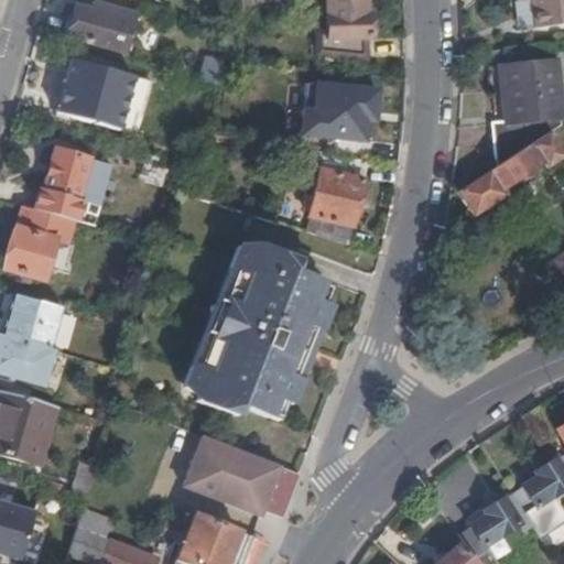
[(365,0),(326,0),(327,28),(318,28),(320,49),(368,57),(368,38),(371,38),(370,15),(366,15),(365,0)]
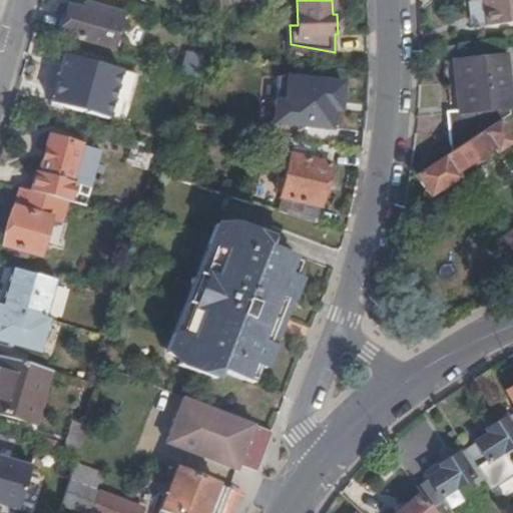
[(512,22),(512,0),(484,0),(488,25),(512,22)]
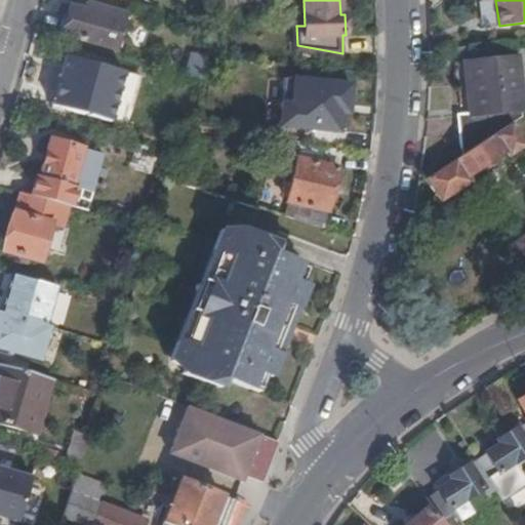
[(105,15),(70,6),(63,34),(97,43),(105,15)]
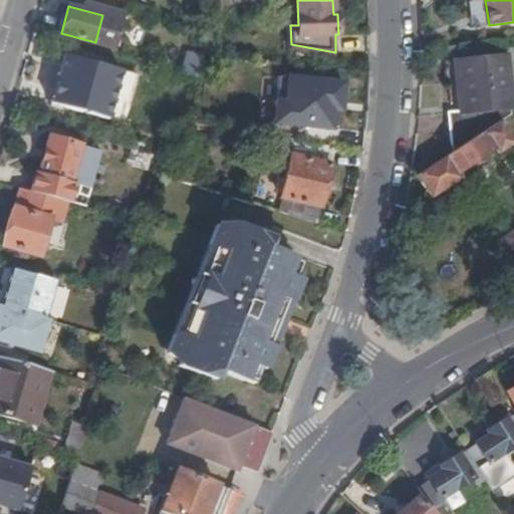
[(122,70),(65,54),(52,102),(108,118),(122,70)]
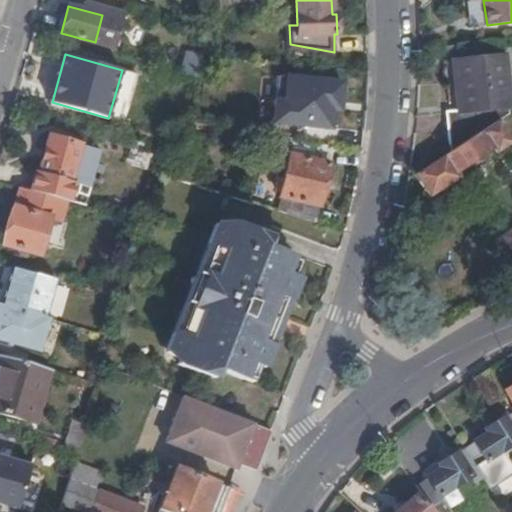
[(453,62),(457,101),(458,112),(445,113),(449,154),(497,122),(507,115),(506,107),(507,107),(503,58),(453,62)]
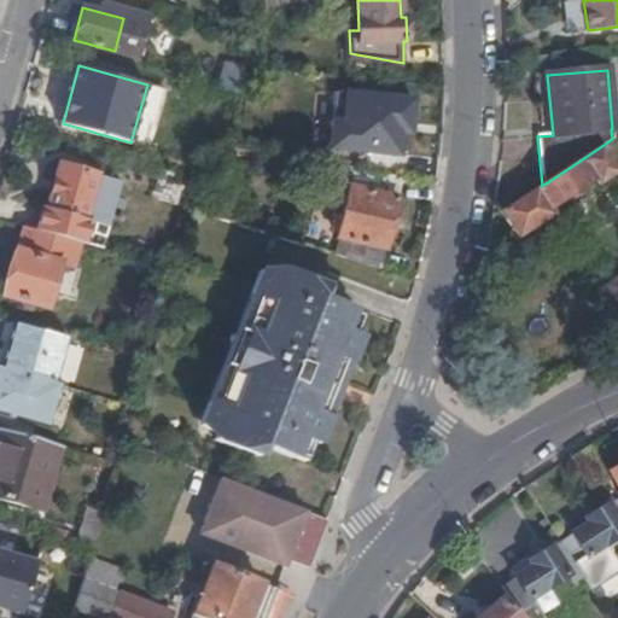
[(552,122),(547,75),(537,76),(541,123),(552,122)]
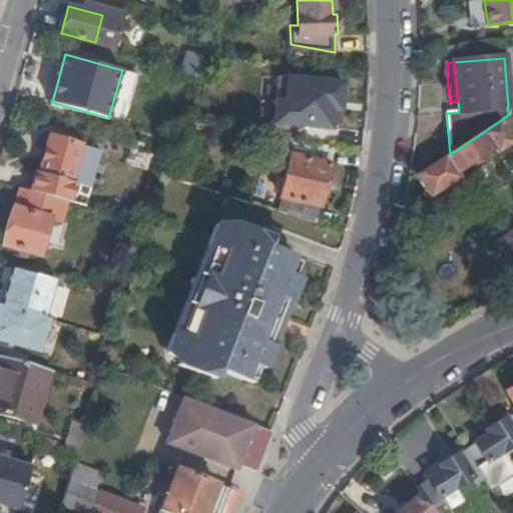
[(235,129),(295,139),(301,79),(259,75),(254,113),(237,111),(235,129)]
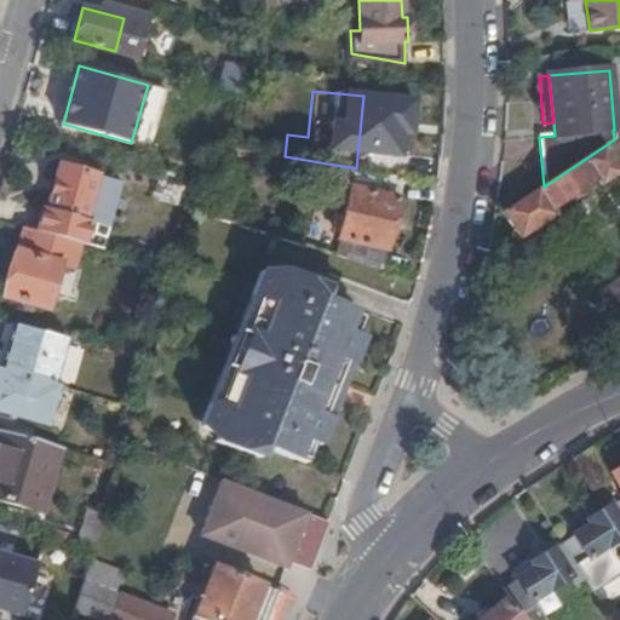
[(618,173),(602,148),(544,187),(503,212),(518,237),(552,216),(550,211),(596,181),(598,185),(618,173)]
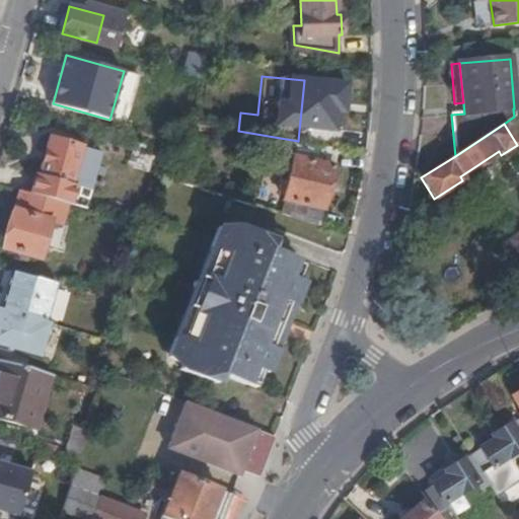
[(71,204),(73,204),(78,184),(74,182),(84,146),(53,138),(42,173),(39,173),(33,193),(71,204)]
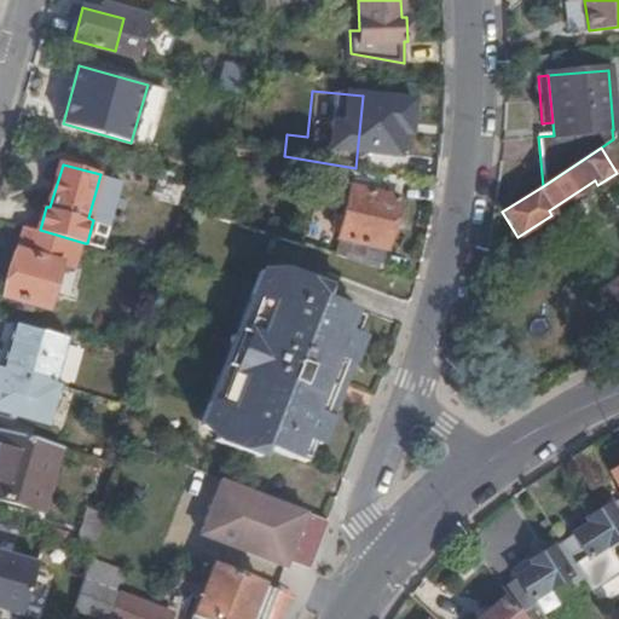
[(405,177),(356,168),(352,185),(354,186),(341,236),(343,237),(339,254),(383,267),(401,197),(405,177)]
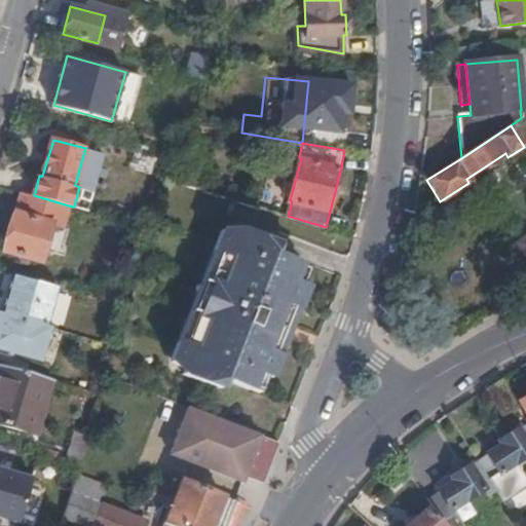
[(34,195),(22,192),(16,213),(14,212),(4,251),(43,261),(46,250),(53,223),(66,227),(72,207),(34,195)]
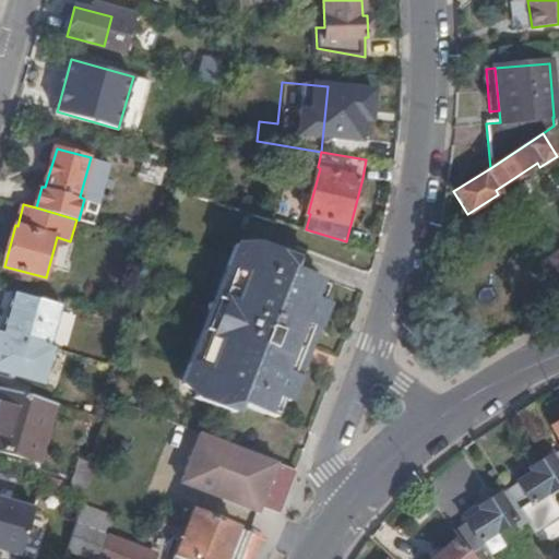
[(182,384),(193,389),(246,249),(236,245),(182,384)]
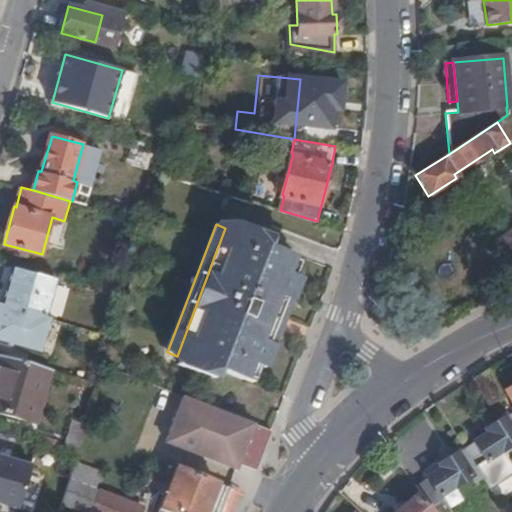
[(220,368),(246,378),(252,361),(256,363),(270,326),(249,317),(254,304),(275,312),(289,275),(285,274),(291,258),(265,248),(269,238),(233,225),(230,230),(225,228),(177,356),(182,358),(180,363),(216,377),(220,368)]
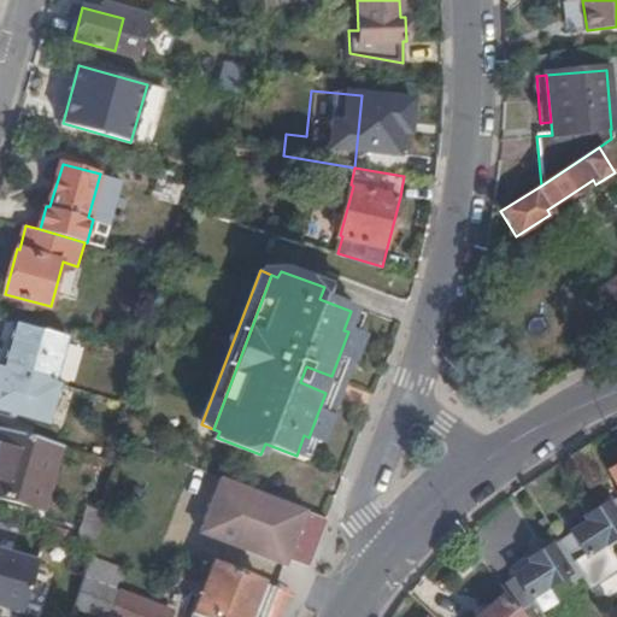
[(304,435),(297,456),(312,462),(319,440),(327,444),(365,339),(359,336),(366,316),(351,311),(344,330),(348,331),(331,376),(306,366),(300,382),(325,393),(309,438),(304,435)]
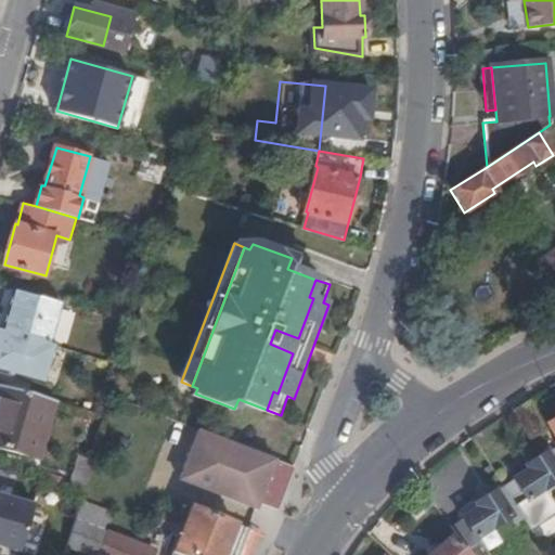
[(2,302),(10,305),(14,288),(7,286),(2,302)]
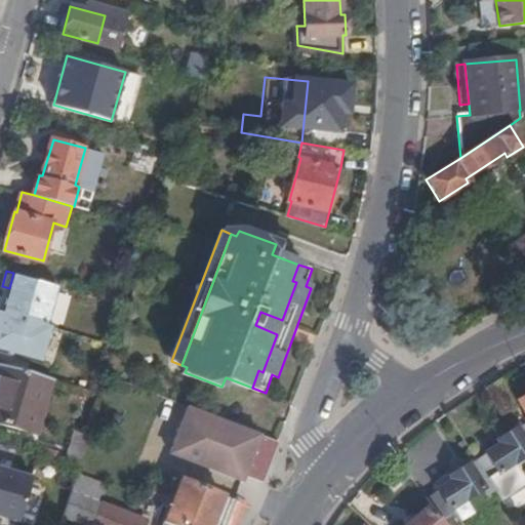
[(4,310),(53,325),(57,326),(68,288),(51,283),(13,273),(9,288),(4,310)]
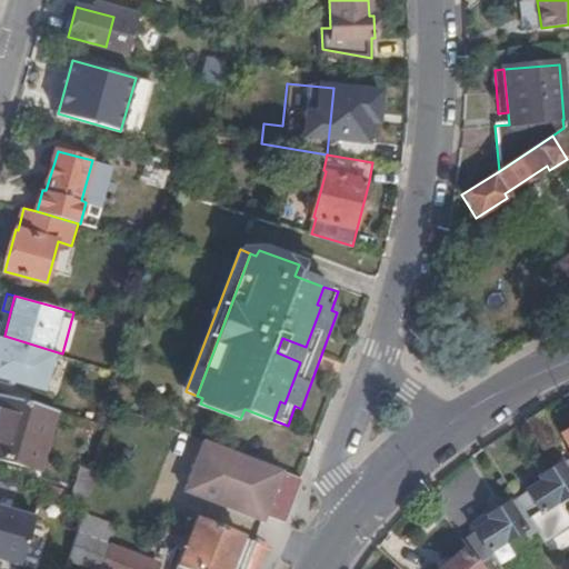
[(116,309),(111,323),(122,327),(126,312),(116,309)]
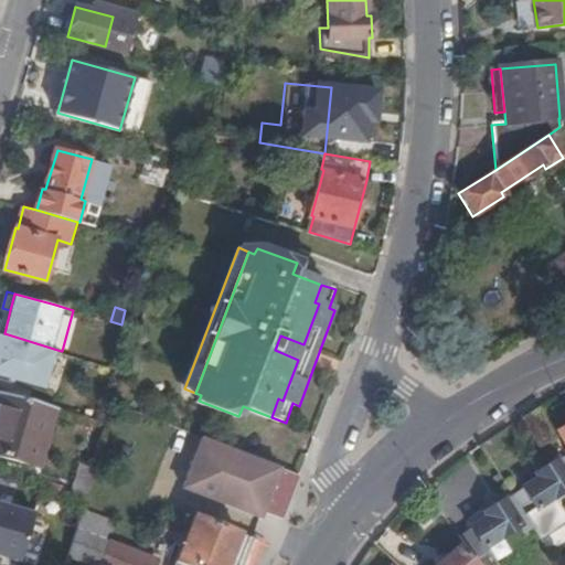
[(0,375),(45,388),(57,350),(4,333),(0,332),(0,375)]
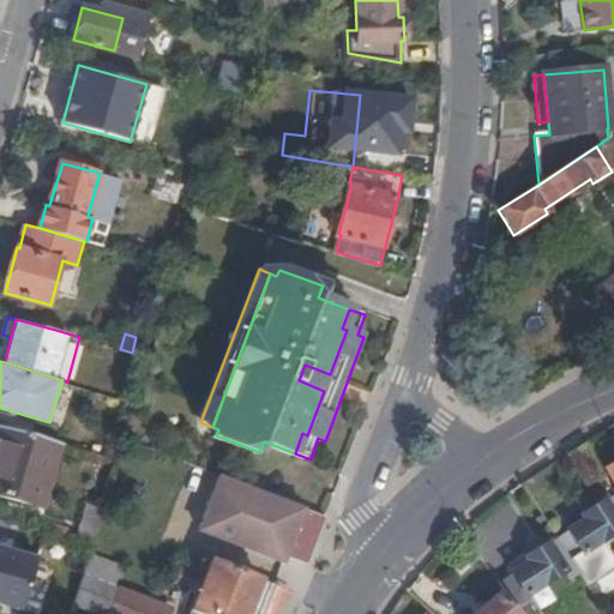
[(59,440),(2,425),(0,434),(0,492),(40,504),(59,440)]
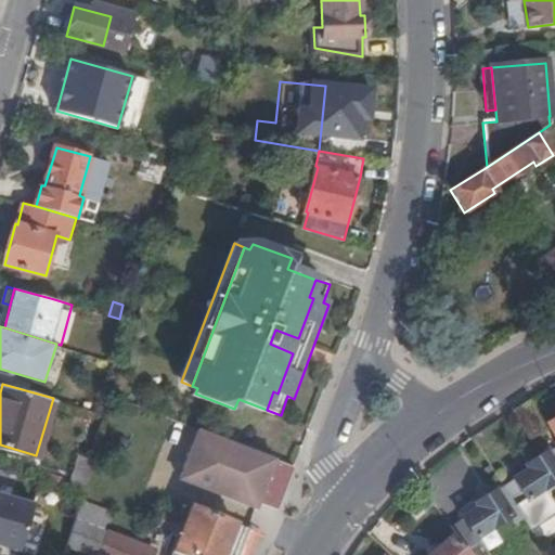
[(142,397),(139,404),(151,410),(154,402),(142,397)]
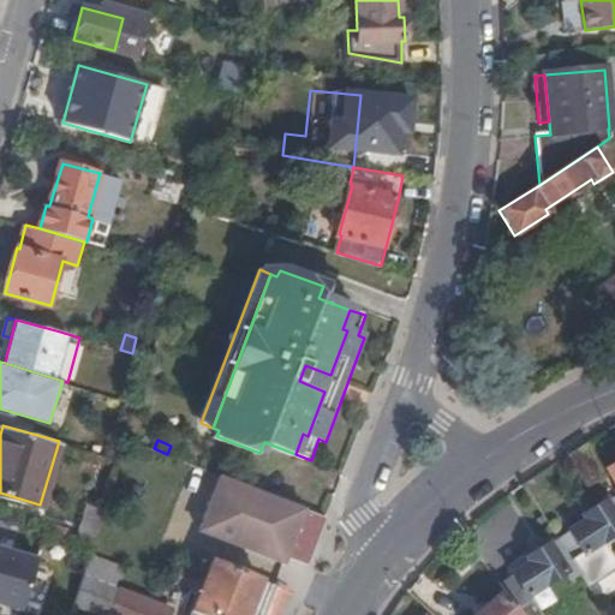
[(306,508),(222,475),(202,530),(285,562),(287,556),(310,565),(328,517),(306,508)]
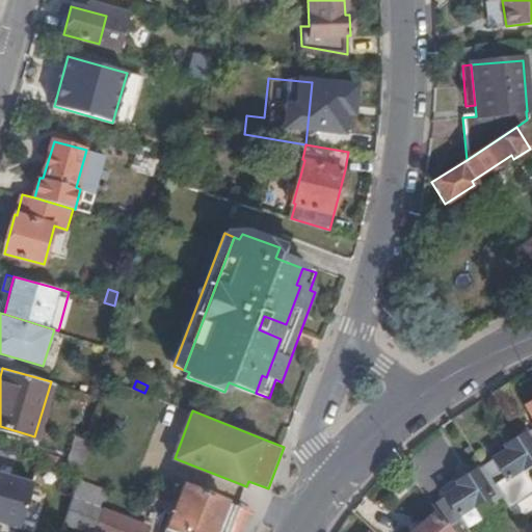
[(483,467),(503,498),(510,508),(531,493),(531,484),(522,469),(531,461),(531,429),(505,448),(507,451),(483,467)]
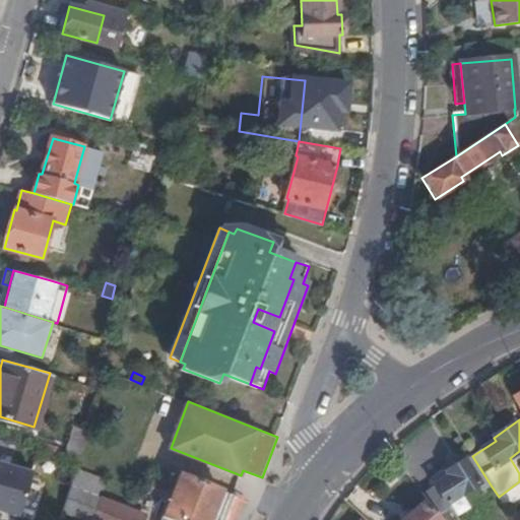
[(74,426),(64,456),(79,460),(88,431),(74,426)]
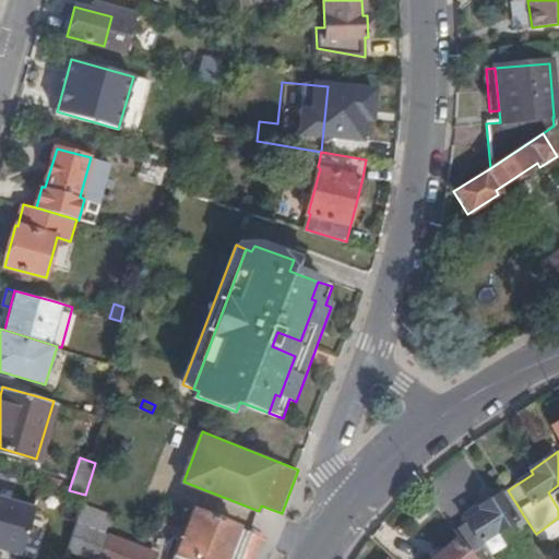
[(37,498),(0,486),(0,548),(8,550),(14,527),(27,532),(37,498)]
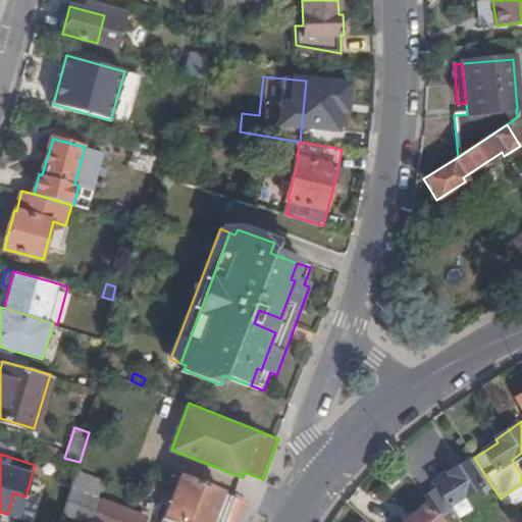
[(445,521),(460,521),(449,506),(479,485),(485,493),(493,488),(474,458),(447,475),(449,478),(424,496),(430,503),(445,521)]
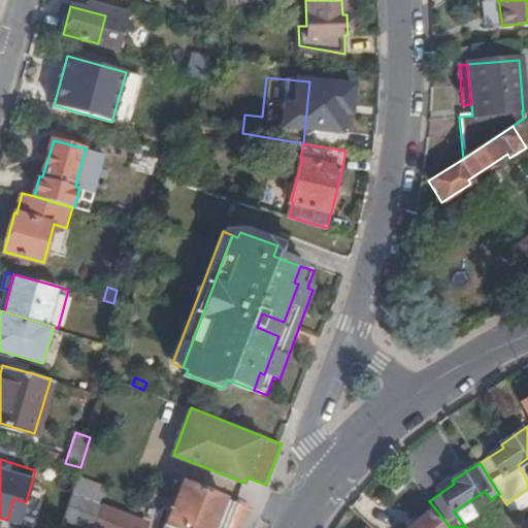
[(74,490),(74,494),(102,504),(107,487),(79,477),(74,490)]
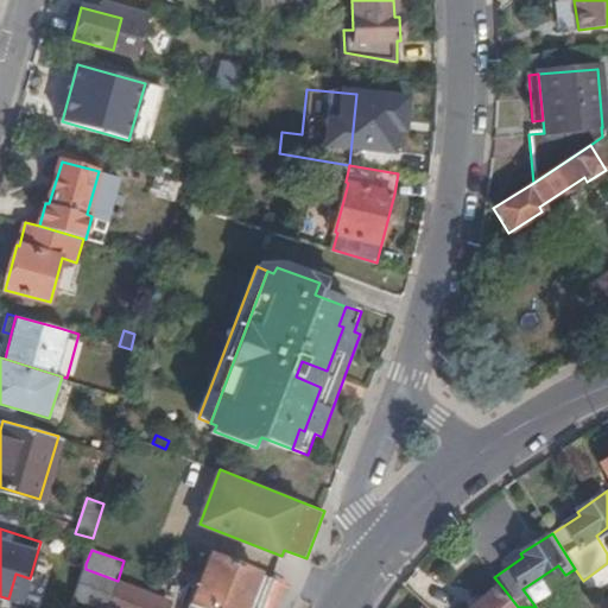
[(259,574),(210,556),(203,572),(178,563),(173,576),(198,586),(191,605),(194,606),(200,607),(245,607),(259,575),(259,574)]
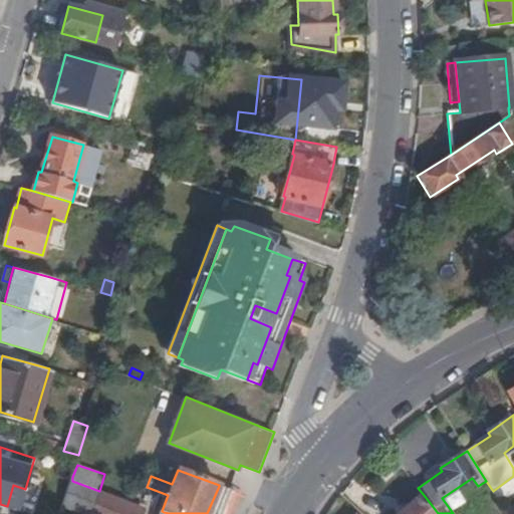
[(50,500),(64,504),(72,481),(72,477),(58,473),(50,500)]
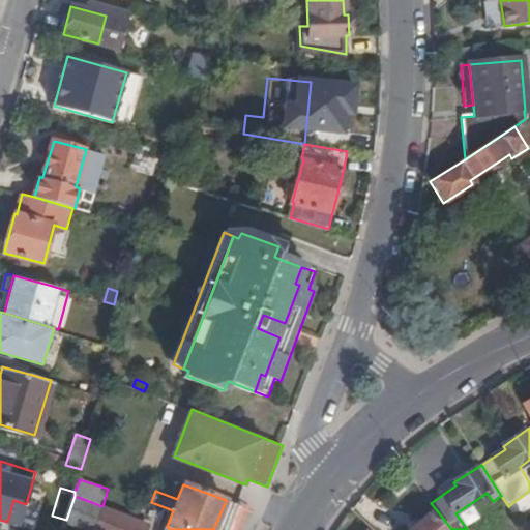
[(66,520),(66,522),(88,529),(148,529),(150,526),(102,506),(75,496),(66,520)]
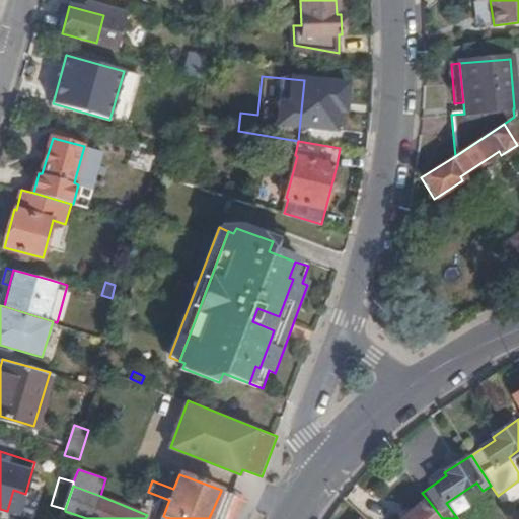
[(230,518),(238,498),(221,491),(209,518),(170,518),(165,517),(164,518),(230,518)]
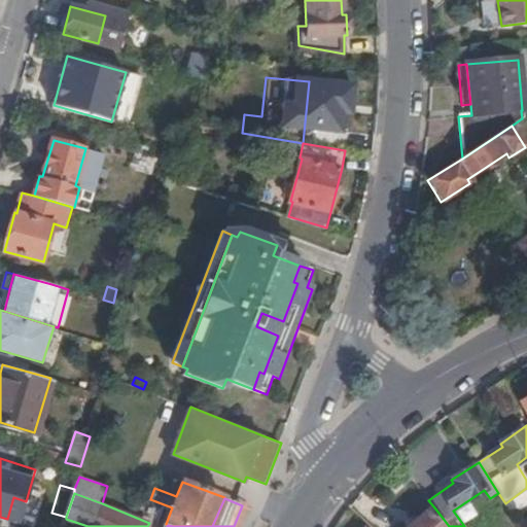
[(449,526),(434,507),(409,526),(449,526)]
